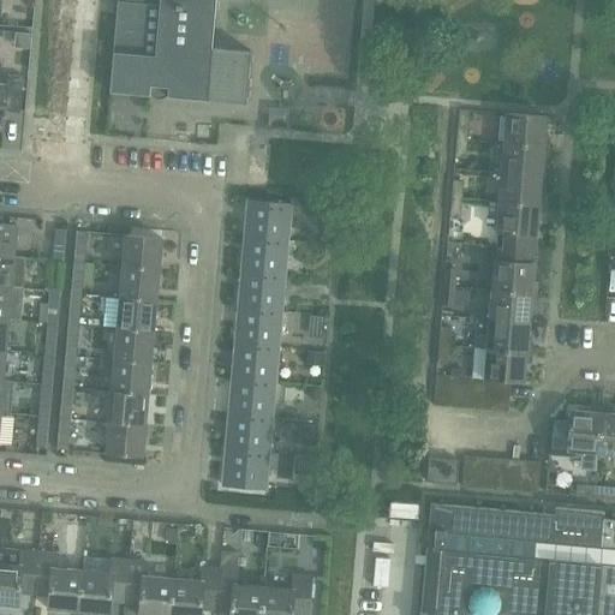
[(117,0),(109,91),(149,95),(149,85),(167,87),(167,96),(206,100),(245,103),(250,52),(210,48),(214,0),(117,0)]
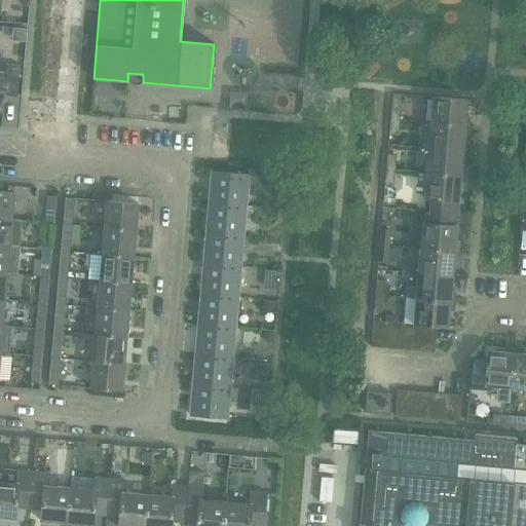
[(12,28),(12,40),(25,41),(26,29),(12,28)]
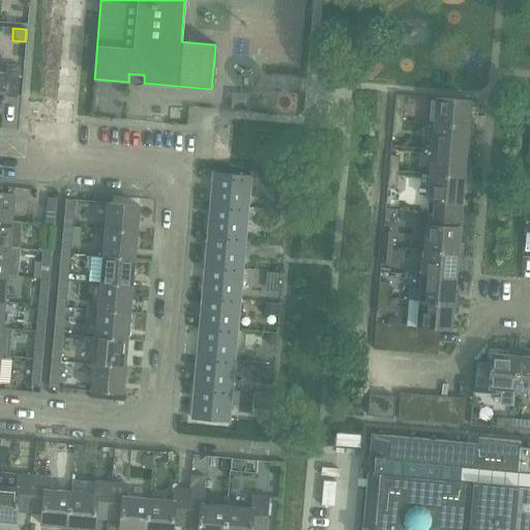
[(0,108),(2,108),(3,96),(17,97),(20,66),(5,65),(5,72),(0,71),(0,108)]
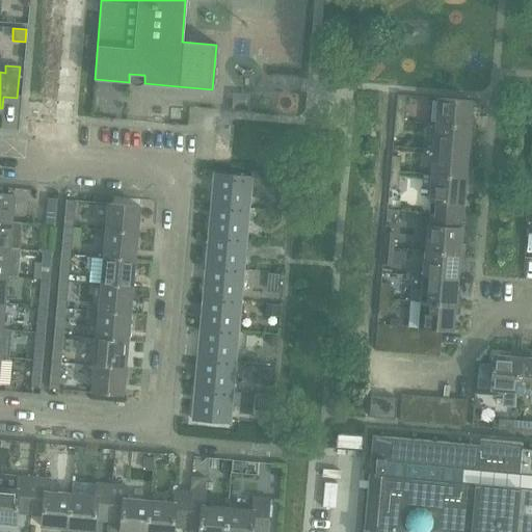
[(232,111),(248,112),(249,97),(234,96),(232,111)]
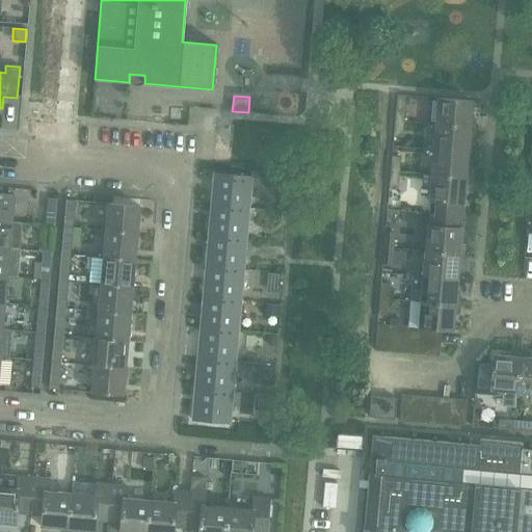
[(396,96),(394,121),(403,122),(404,108),(405,96),(396,96)]
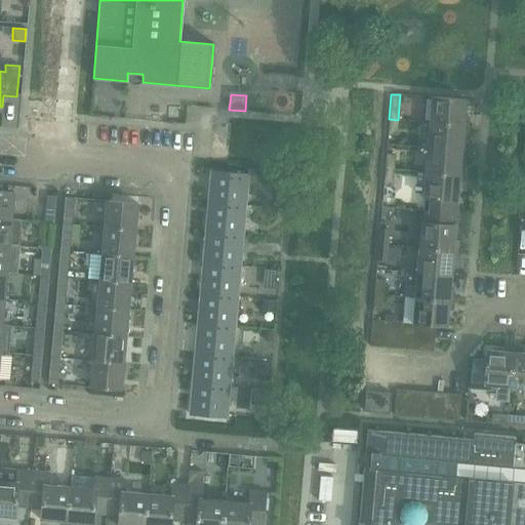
[(432,97),(430,122),(467,125),(467,116),(465,115),(466,101),(432,97)]
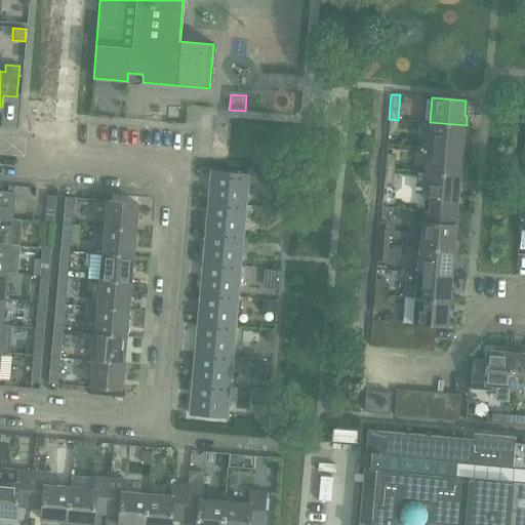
[(389,119),(388,135),(397,135),(398,120),(389,119)]
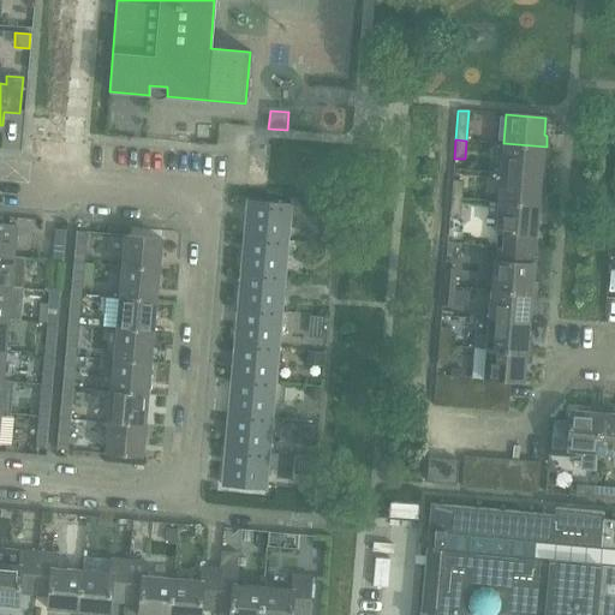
[(503,143),(500,172),(541,175),(542,159),(545,159),(547,147),(503,143)]
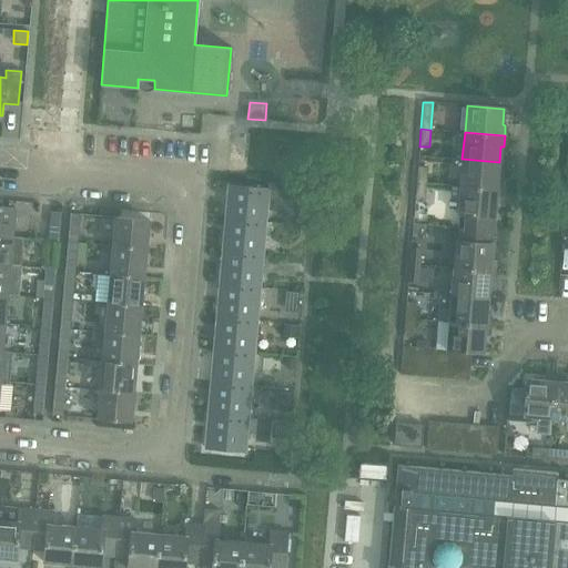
[(462,159),(459,185),(500,189),(500,179),(498,179),(499,162),(462,159)]
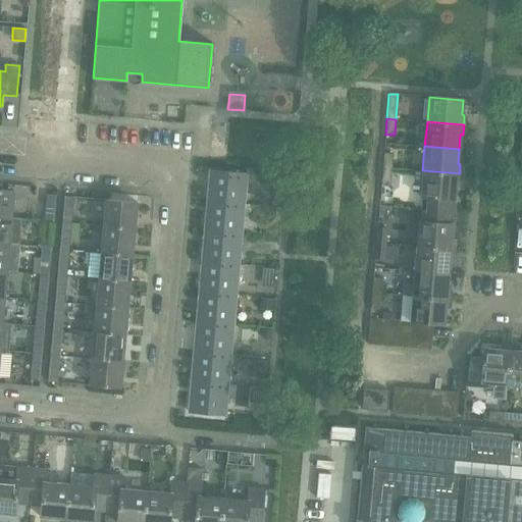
[(383,153),(382,168),(386,168),(392,168),(393,154),(383,153)]
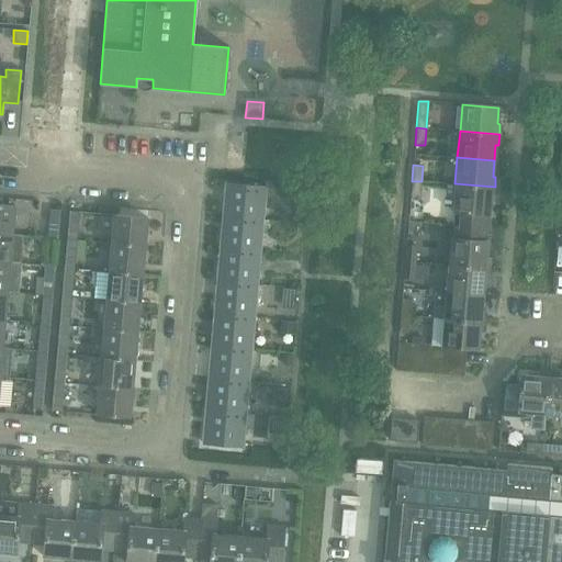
[(412,181),(411,198),(420,199),(422,181),(416,181),(412,181)]
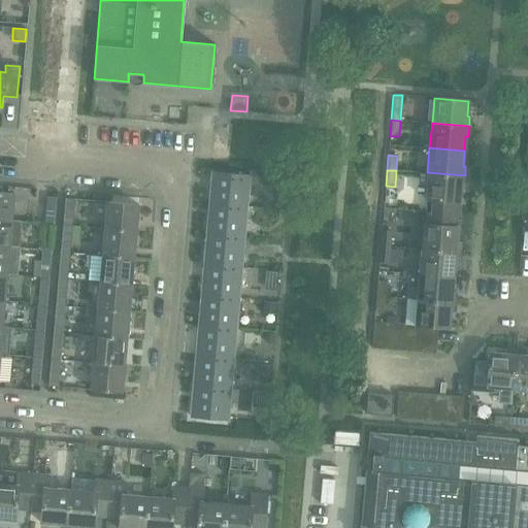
[(211,172),(209,201),(246,204),(250,175),(211,172)]
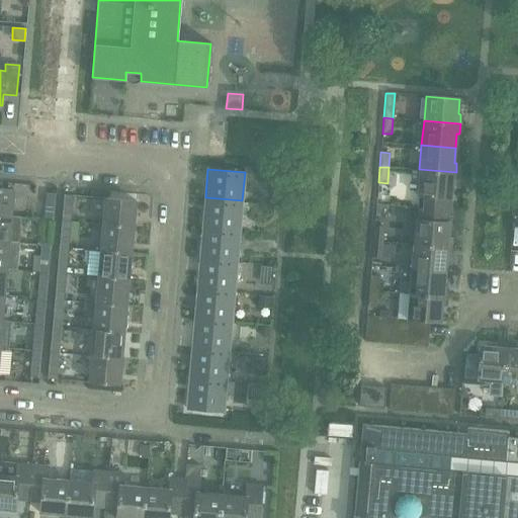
[(423,197),(422,208),(448,210),(449,198),(451,198),(453,182),(455,182),(456,172),(419,169),(417,197),(423,197)]
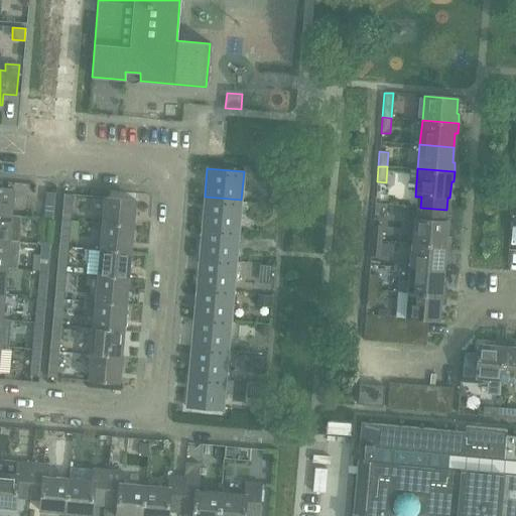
[(0,187),(0,215),(11,216),(13,189),(0,187)]
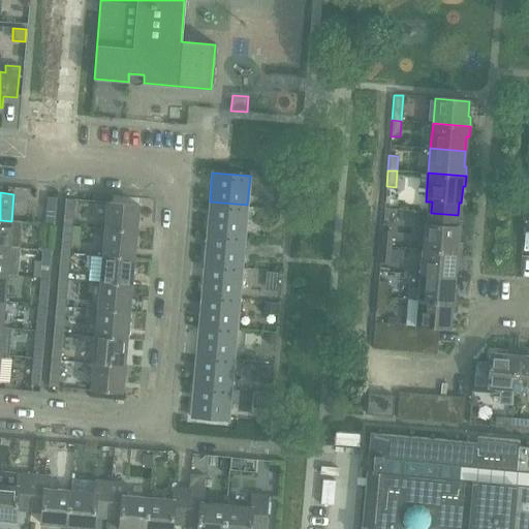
[(279,193),(279,208),(293,208),(294,194),(279,193)]
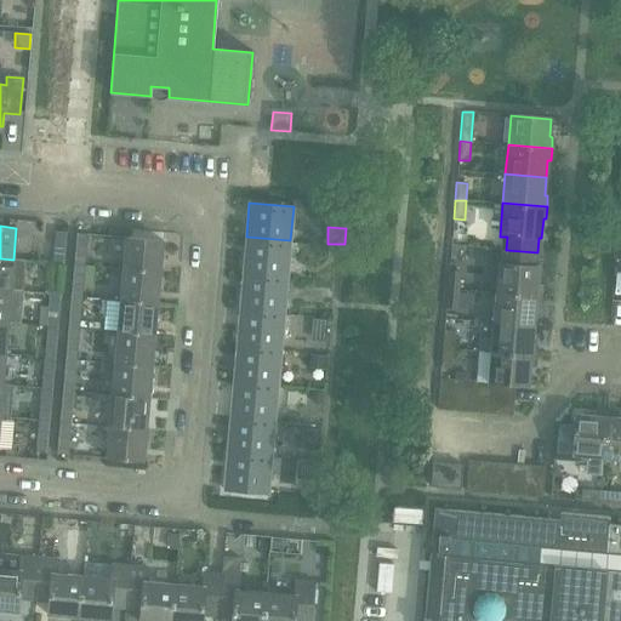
[(56,232),(53,263),(63,265),(67,232),(56,232)]
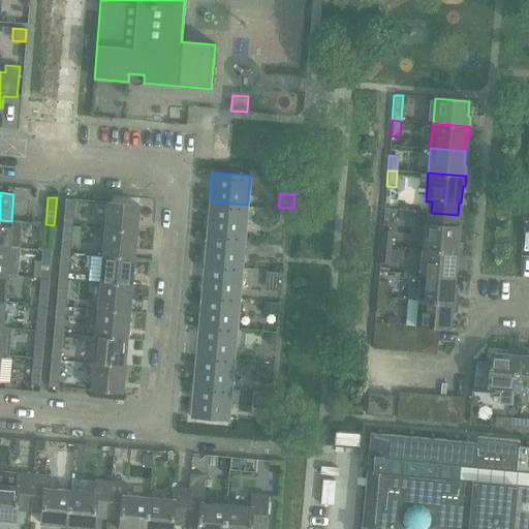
[(65,198),(62,226),(71,226),(73,199),(65,198)]
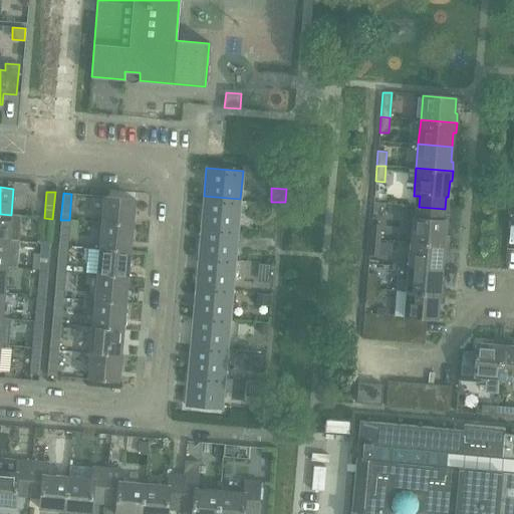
[(204,196),(201,226),(237,230),(240,199),(204,196)]
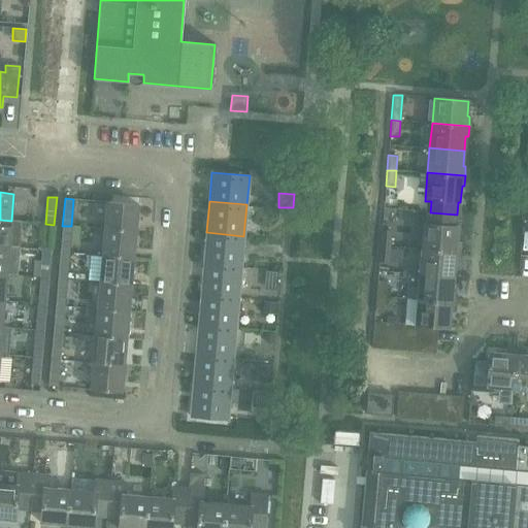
[(106,202),(104,229),(135,232),(138,205),(106,202)]
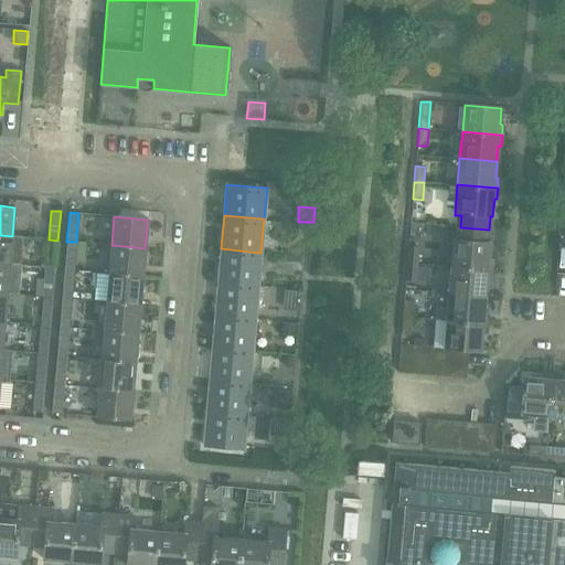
[(451,238),(449,267),(490,270),(491,260),(489,259),(490,243),(488,243),(489,230),(460,227),(459,240),(451,238)]
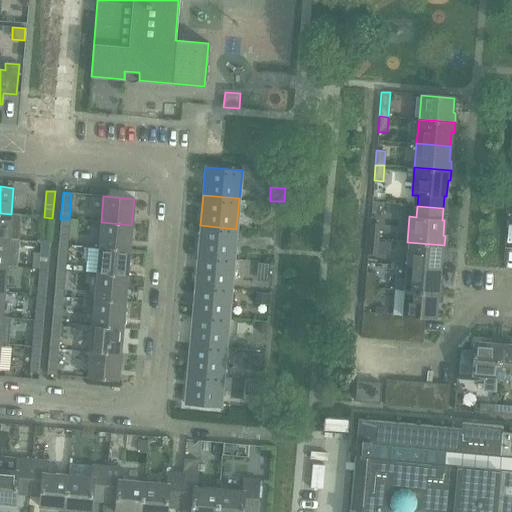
[(0,239),(8,240),(17,241),(20,215),(11,214),(0,213),(0,239)]
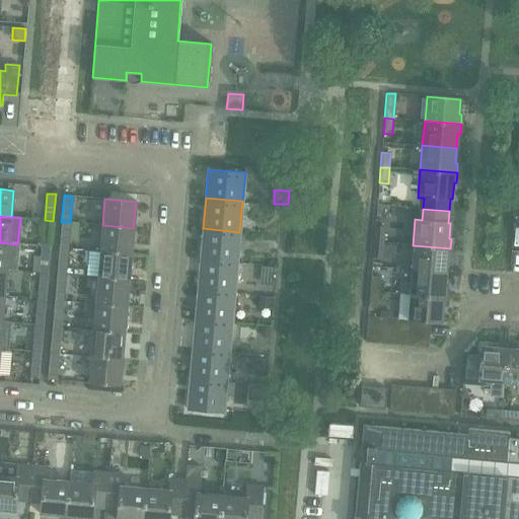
[(45,220),(43,246),(51,247),(53,221),(45,220)]
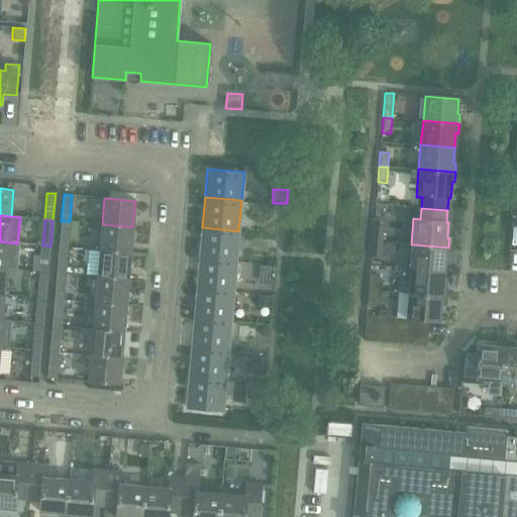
[(61,221),(59,247),(67,247),(70,221),(61,221)]
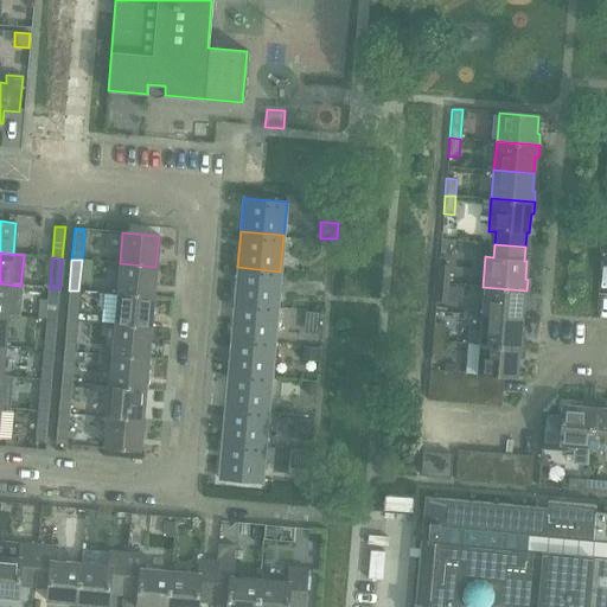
[(120,263),(117,294),(153,298),(155,267),(120,263)]
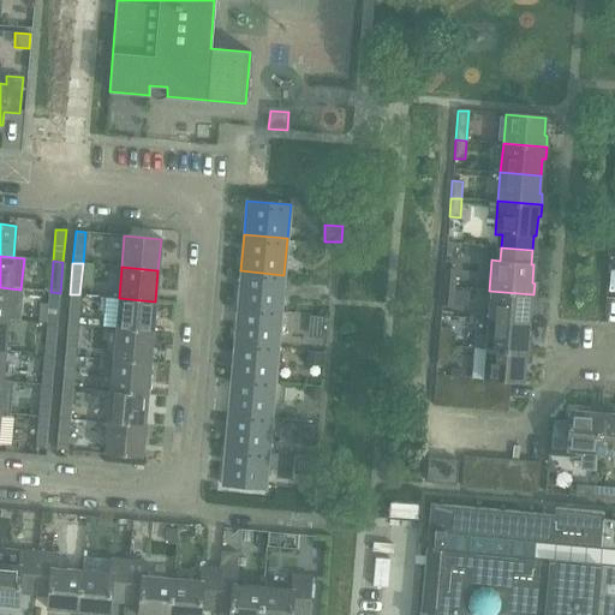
[(445,269),(443,287),(454,287),(455,270),(445,269)]
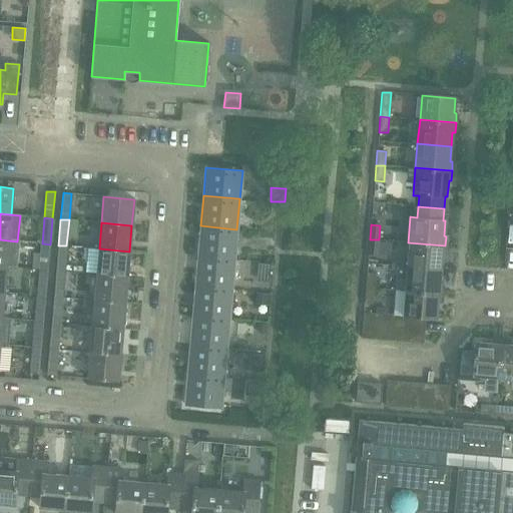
[(200,225),(198,254),(234,259),(236,229),(200,225)]
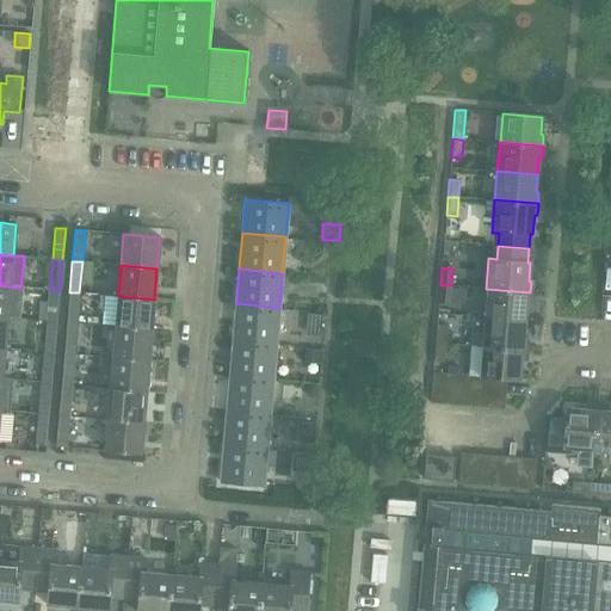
[(320,279),(319,294),(328,294),(329,281),(320,279)]
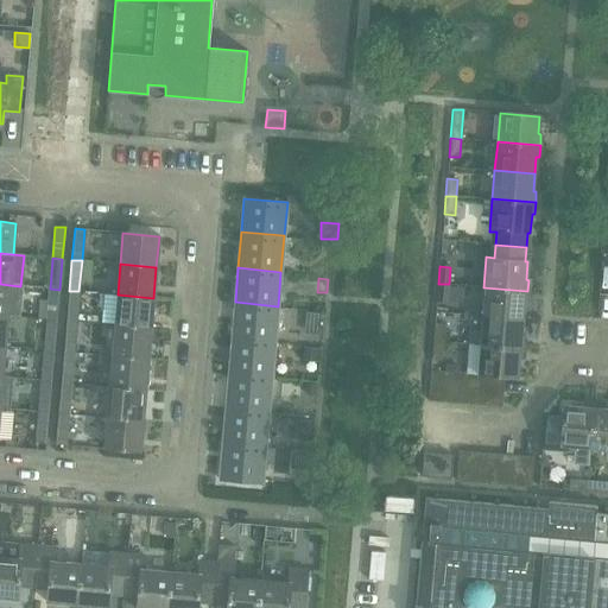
[(0,284),(0,315),(7,316),(10,285),(0,284)]
